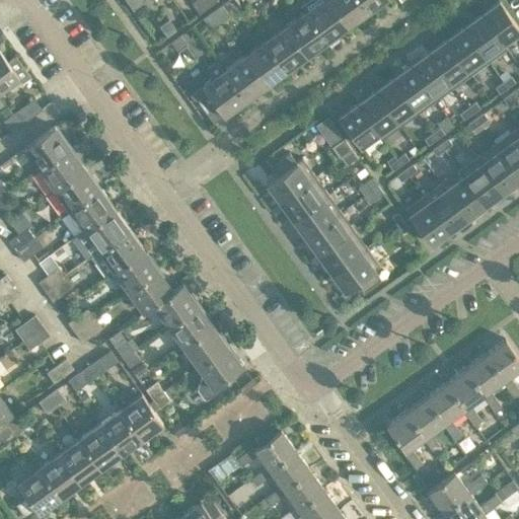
[(143,0),(126,0),(132,8),(143,1),(143,0)]
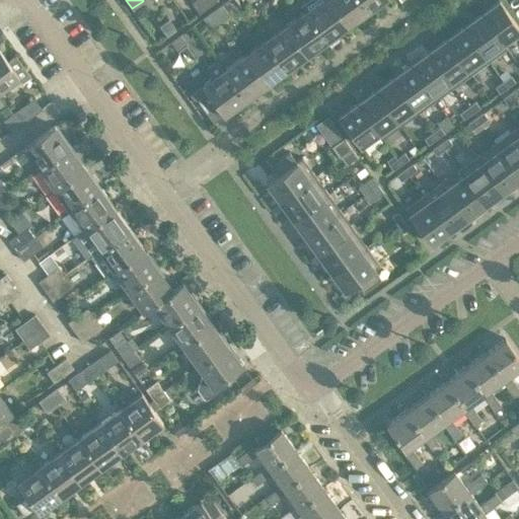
[(199,12),(208,5),(204,0),(193,0),(191,2),(199,12)]
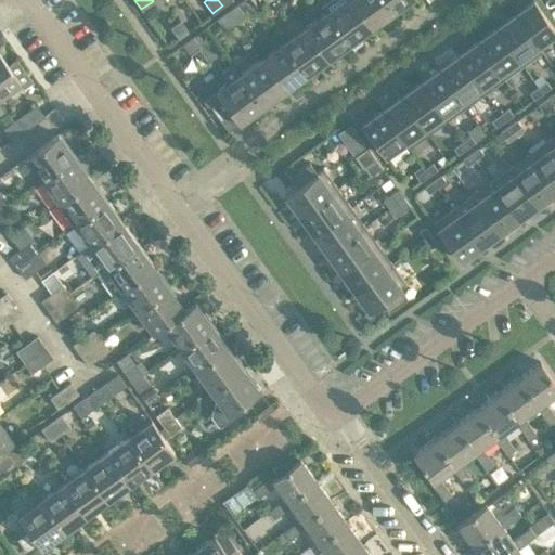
[(371,27),(351,0),(340,0),(326,11),(349,42),(371,27)]
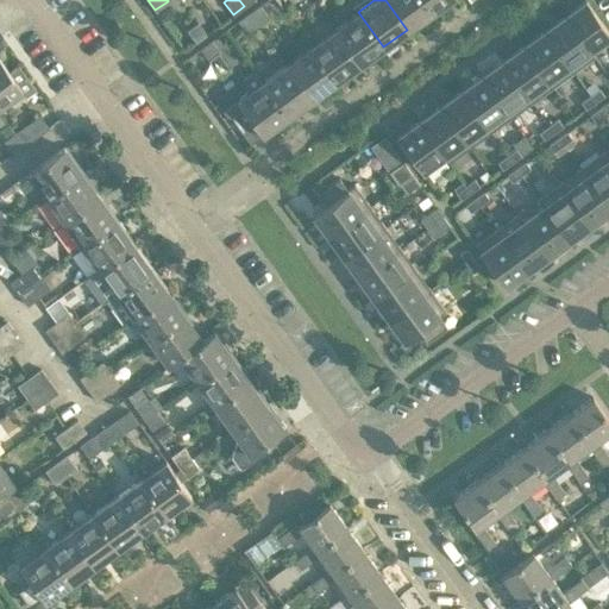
[(431,12),(421,0),(385,0),(407,30),(431,12)]
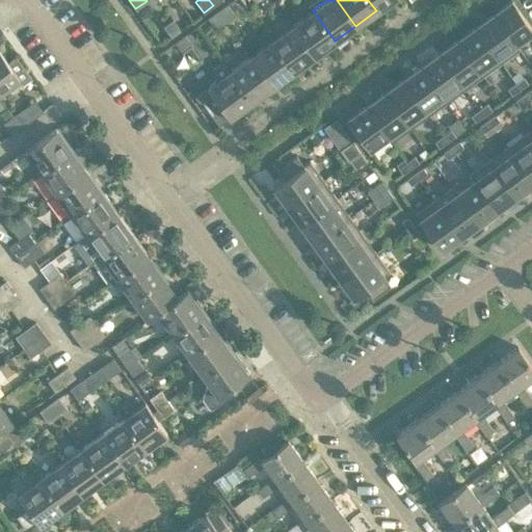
[(391,0),(368,0),(376,10),(391,0)]
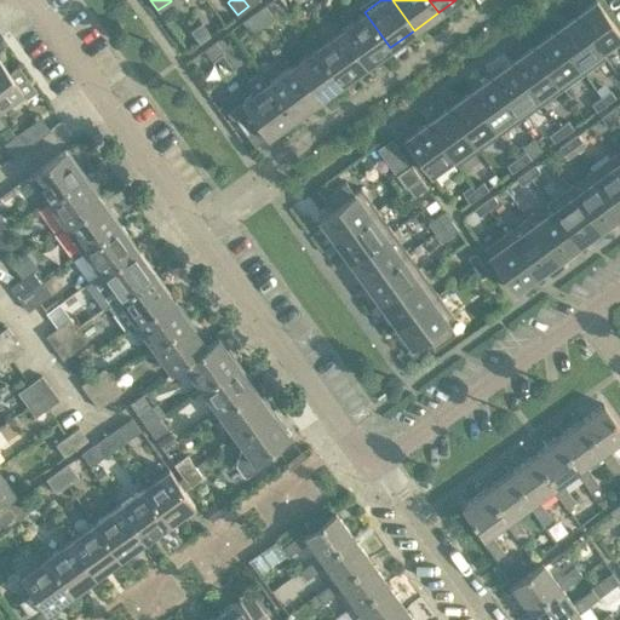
[(600,50),(619,34),(619,33),(596,0),(595,0),(574,15),(600,50)]
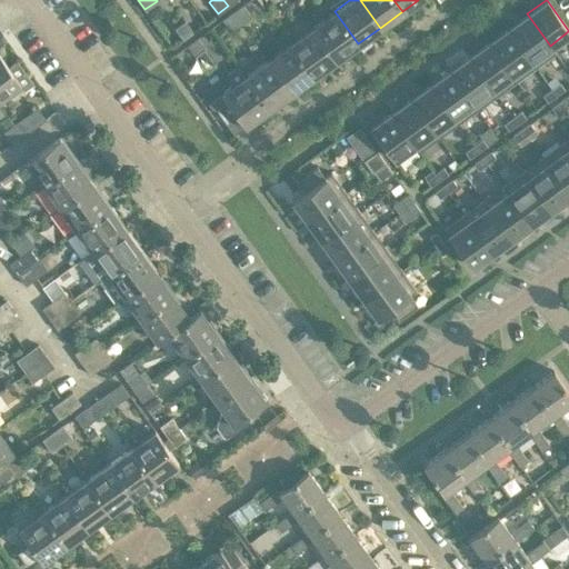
[(232,11),(241,23),(251,16),(242,3),(232,11)]
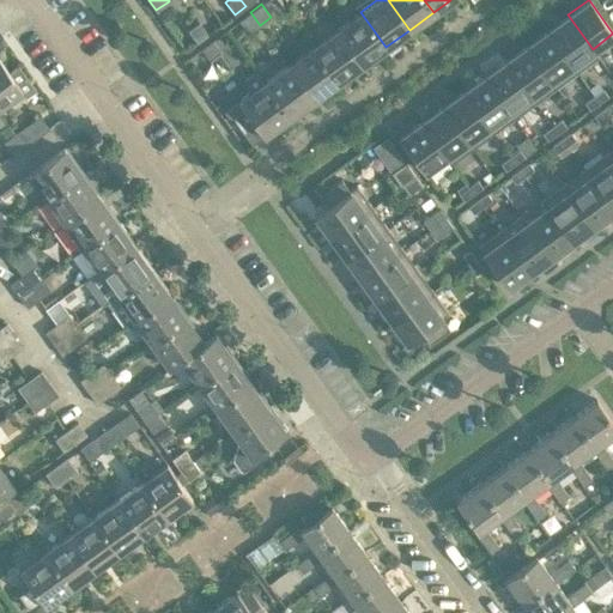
[(248,34),(260,25),(250,12),(238,20),(248,34)]
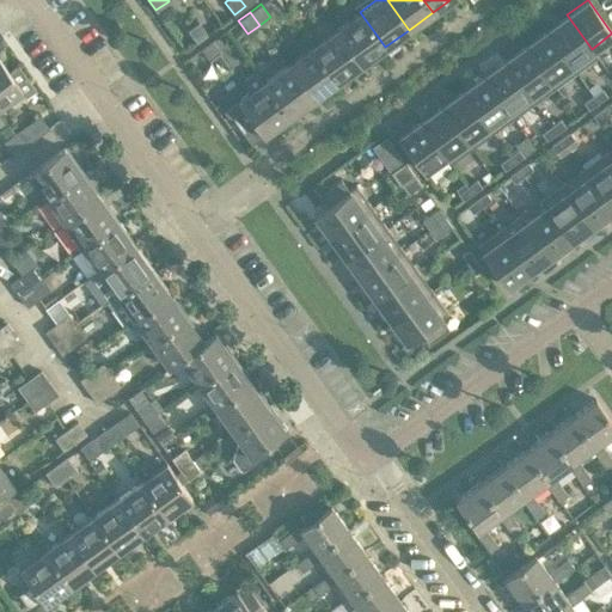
[(385,47),(360,12),(336,29),(361,65),(385,47)]
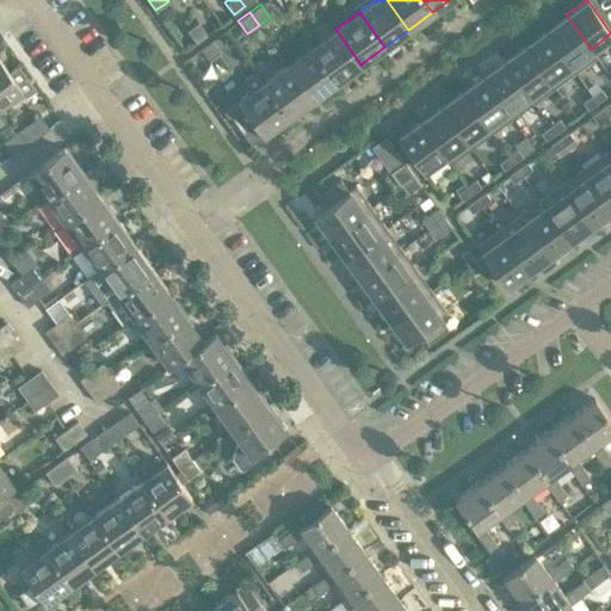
[(597,56),(591,49),(566,14),(544,30),(574,72),(597,56)]
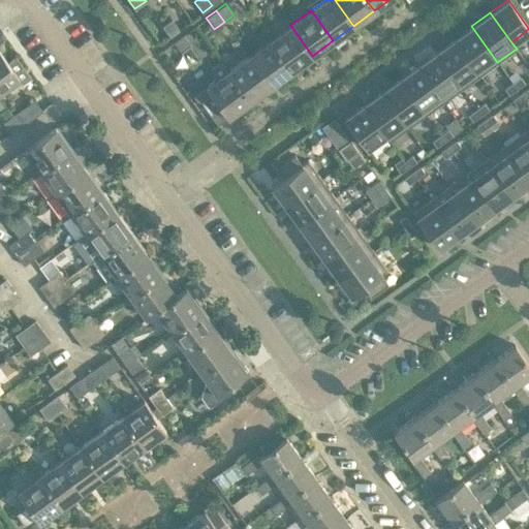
[(170,36),(180,29),(172,19),(162,25),(170,36)]
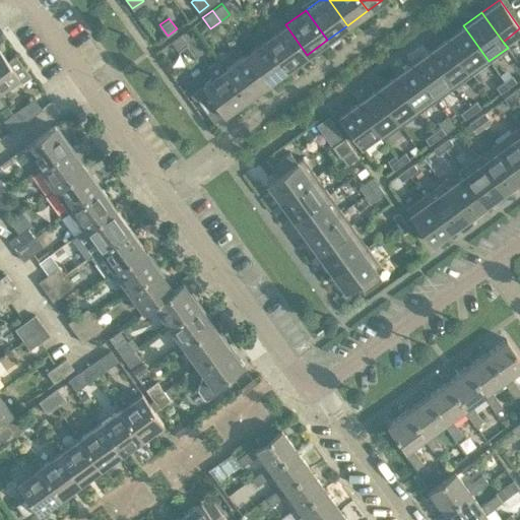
[(307,55),(285,24),(265,40),(286,69),(307,55)]
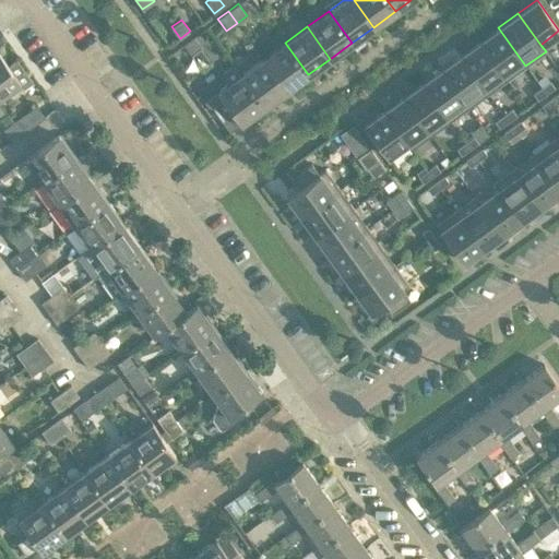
[(479,42),(507,79),(525,66),(498,27),(479,42)]
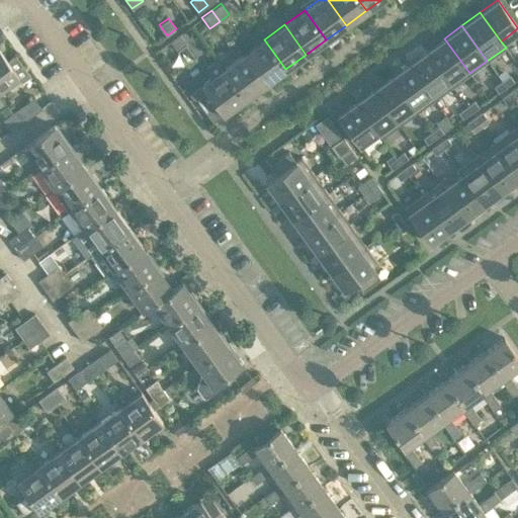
[(178,51),(187,44),(179,33),(170,40),(178,51)]
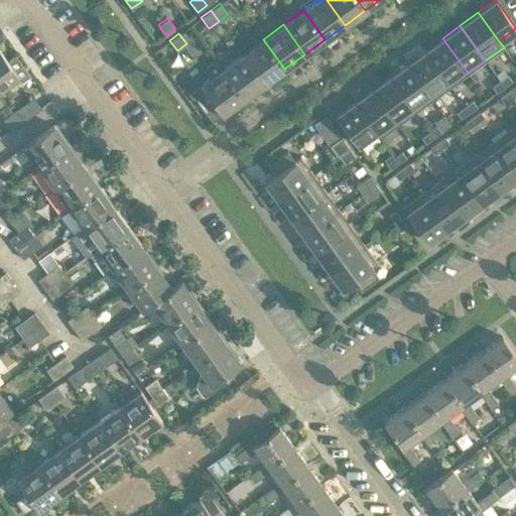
[(449,86),(468,73),(442,38),(424,50),(449,86)]
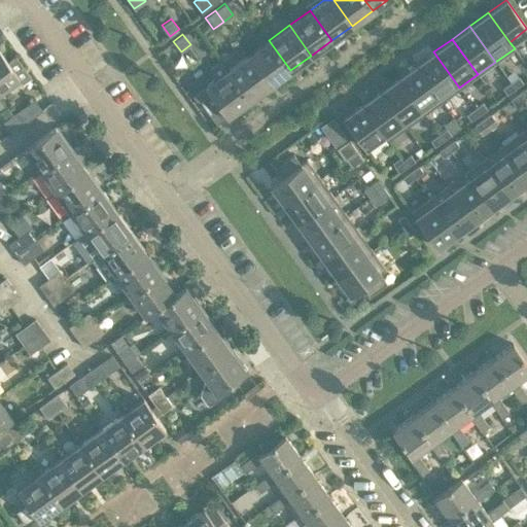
[(290,70),(269,40),(247,55),(270,85),(290,70)]
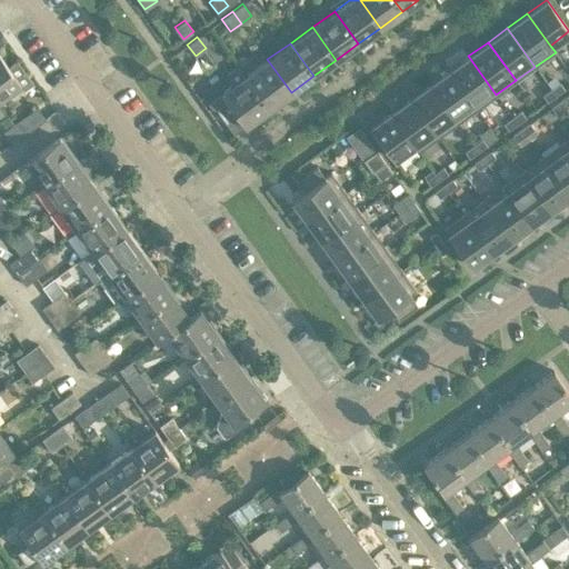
[(0,97),(19,83),(23,88),(32,81),(16,58),(8,63),(0,53),(0,97)]
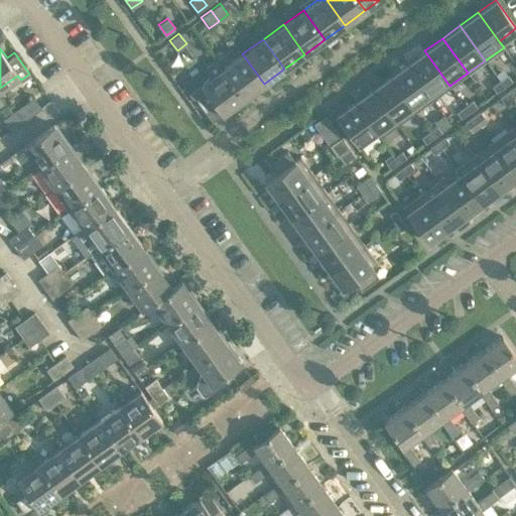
[(432,99),(449,86),(424,50),(407,63),(432,99)]
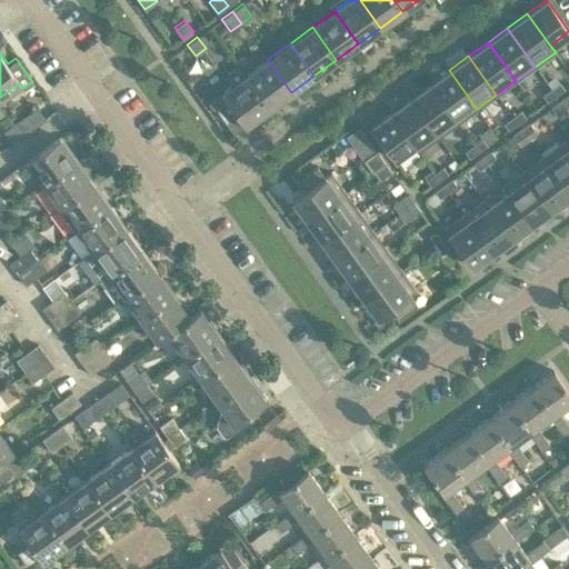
[(291,92),(267,59),(245,76),(268,108),(291,92)]
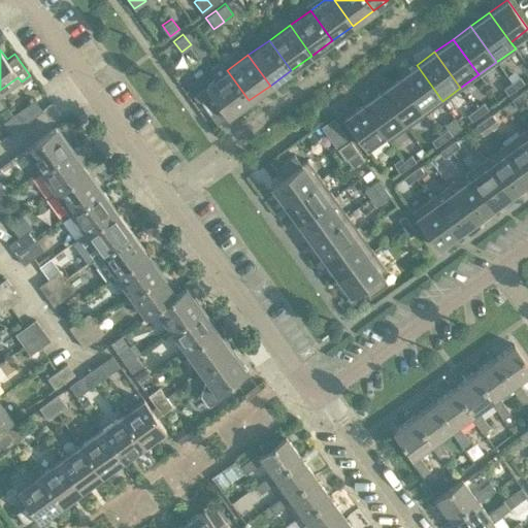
[(249,100),(227,70),(221,61),(209,68),(217,77),(205,86),(227,116),(249,100)]
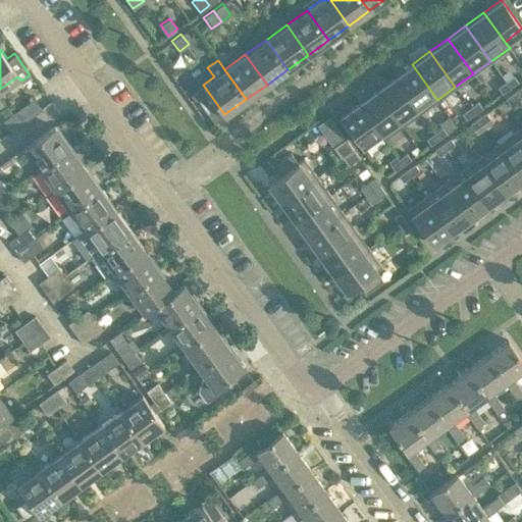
[(419,112),(437,100),(412,64),(394,77),(419,112)]
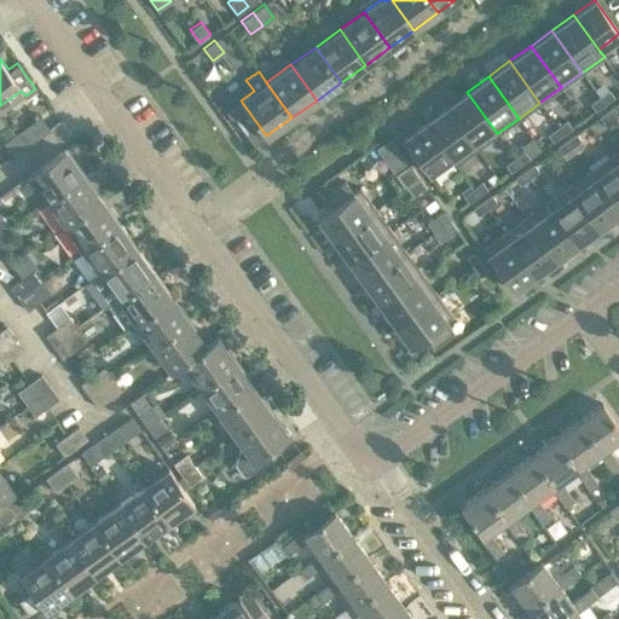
[(600,96),(605,103),(614,97),(608,90),(600,96)]
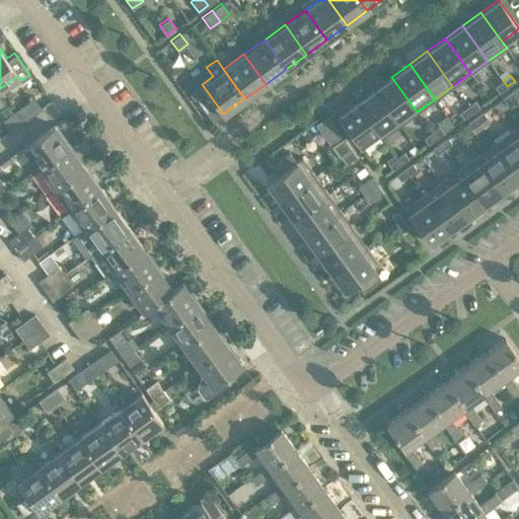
[(374,89),(399,125),(417,112),(391,77),(374,89)]
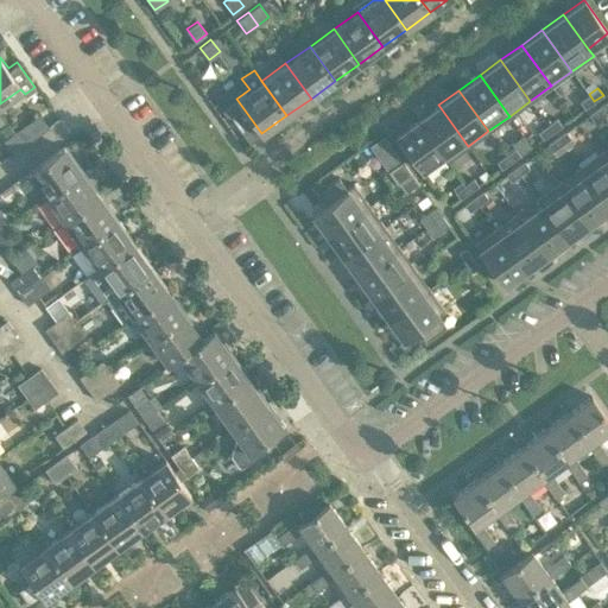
[(580,101),(584,108),(594,101),(589,94),(580,101)]
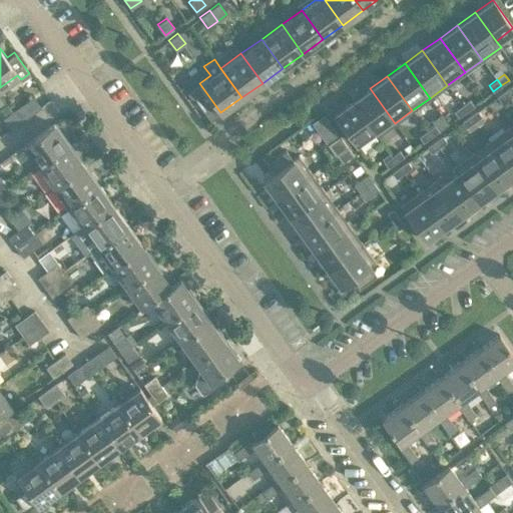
[(504,90),(509,96),(512,92),(512,85),(512,84),(504,90)]
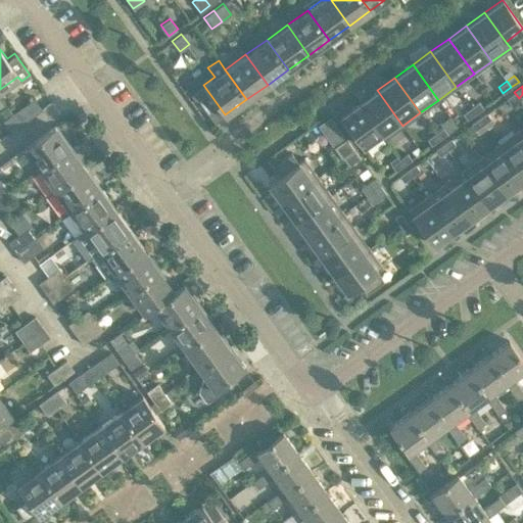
[(384,139),(402,126),(377,90),(359,103),(380,133),(379,133),(384,139)]
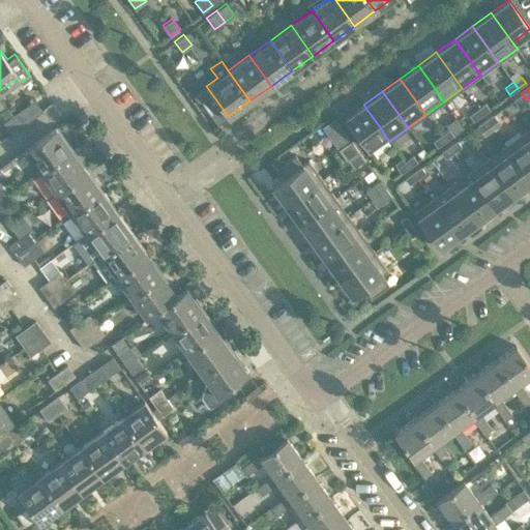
[(513,99),(518,106),(526,99),(521,93),(513,99)]
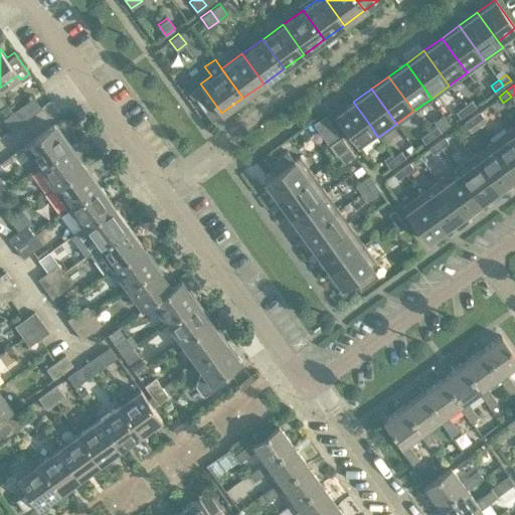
[(12,112),(20,123),(41,106),(34,96),(12,112)]
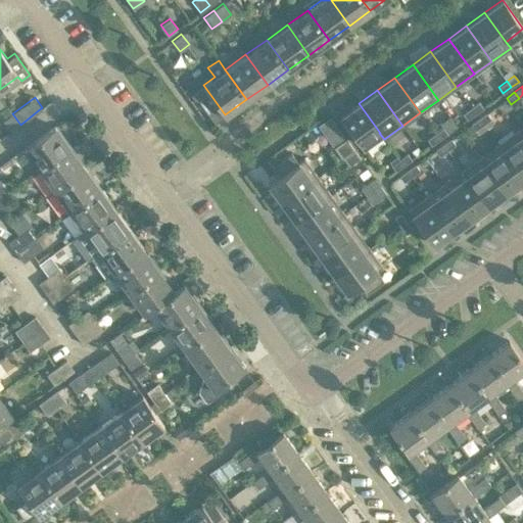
[(471,107),(475,113),(483,107),(478,101),(471,107)]
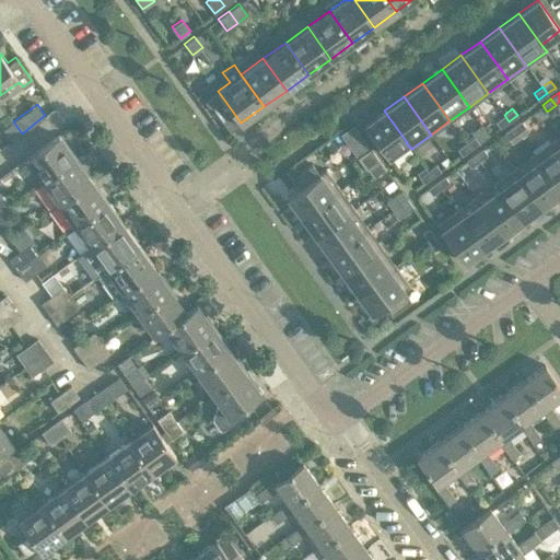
[(387,156),(406,142),(407,142),(384,111),(364,125),(387,156)]
